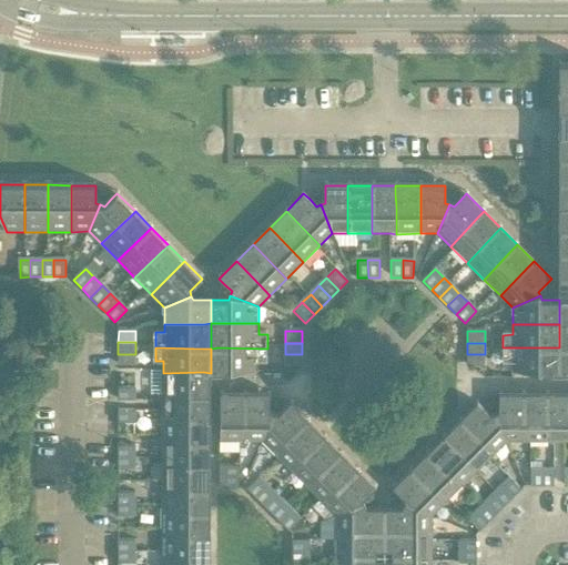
[(217,347),(211,349),(211,373),(217,373),(256,373),(259,373),(259,362),(267,362),(267,349),(217,347)]
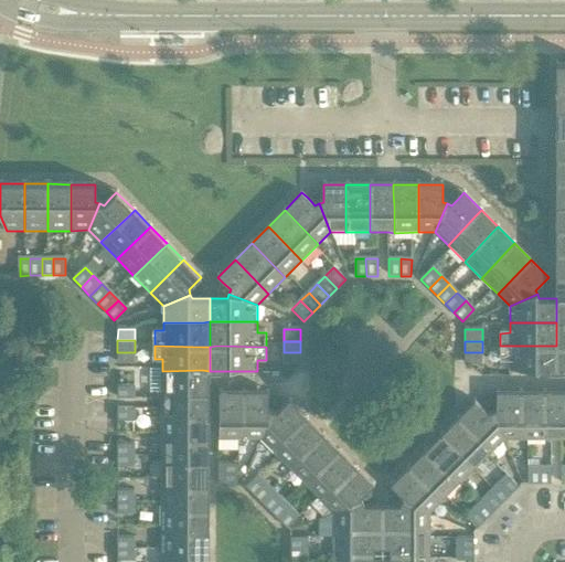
[(556,346),(500,346),(500,362),(509,362),(509,371),(532,371),(556,371),(556,346)]
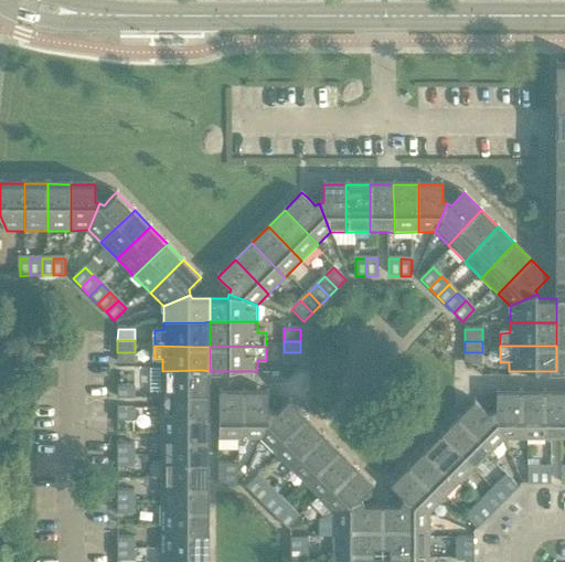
[(135,352),(117,352),(117,363),(135,363),(135,352)]
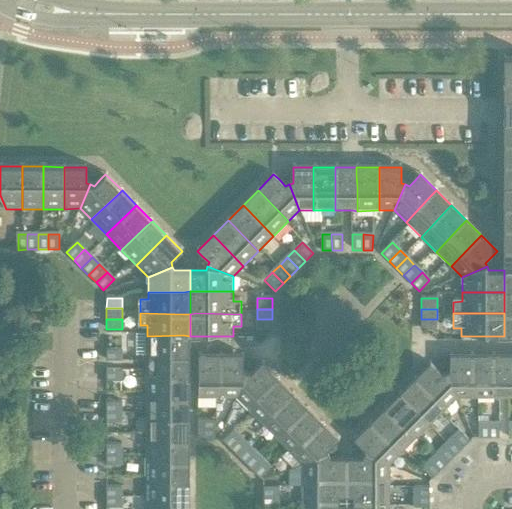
[(272,330),(272,319),(257,319),(257,330),(272,330)]
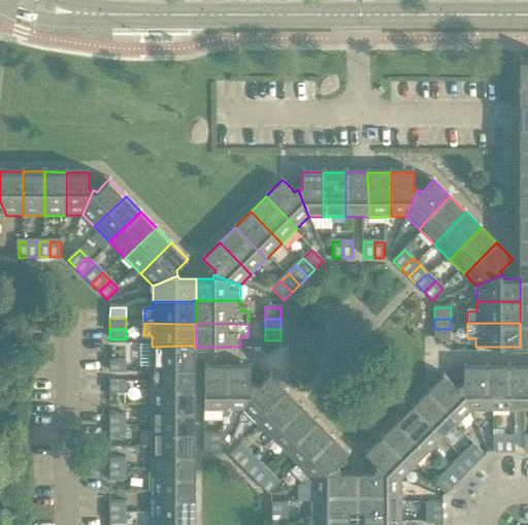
[(450,340),(451,329),(434,329),(434,340),(450,340)]
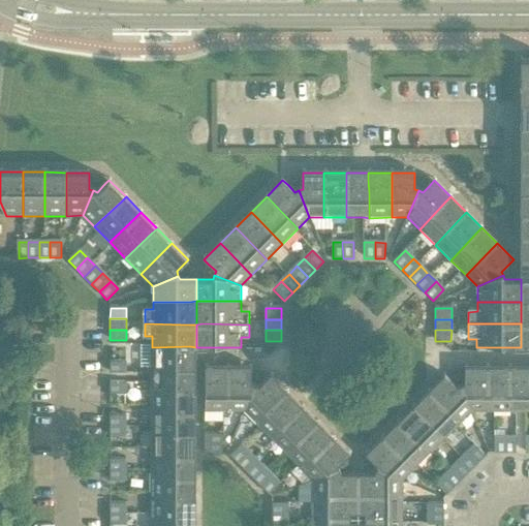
[(189,346),(152,347),(152,356),(152,369),(164,369),(173,369),(189,369),(196,369),(196,347),(189,346)]
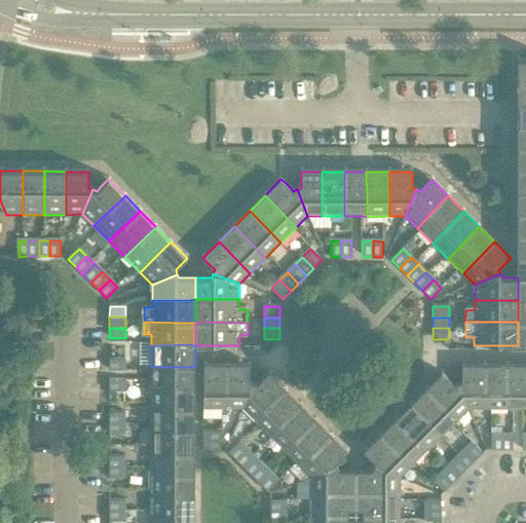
[(141,363),(140,364),(141,364),(140,367),(141,369),(141,370),(142,370),(148,370),(151,371),(151,367),(151,353),(150,353),(150,350),(149,349),(150,347),(149,347),(149,346),(149,345),(144,346),(144,347),(144,348),(143,348),(143,349),(142,350),(141,351),(142,352),(141,352),(141,356),(141,357),(141,358),(141,359),(141,361),(141,362),(141,363)]
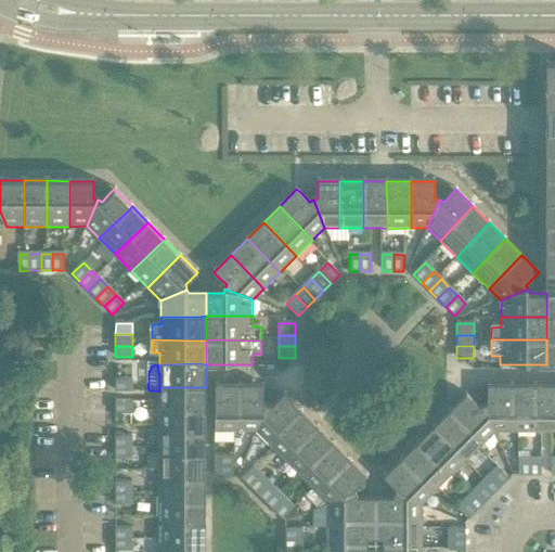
[(115,392),(132,392),(132,381),(115,381),(115,392)]
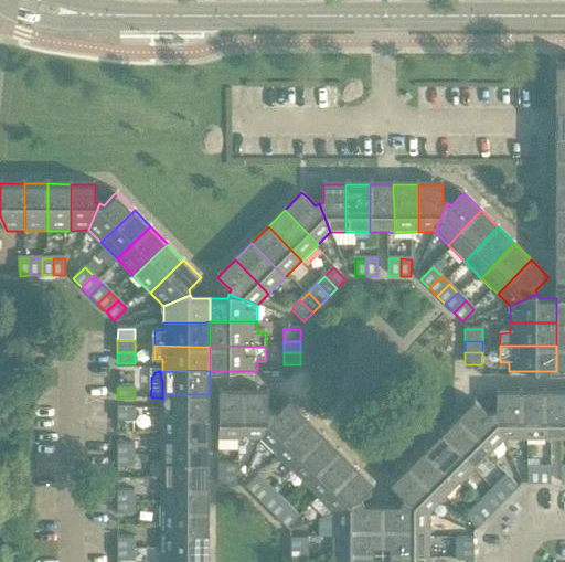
[(248,392),(220,392),(220,400),(220,441),(248,439),(248,400),(248,392)]
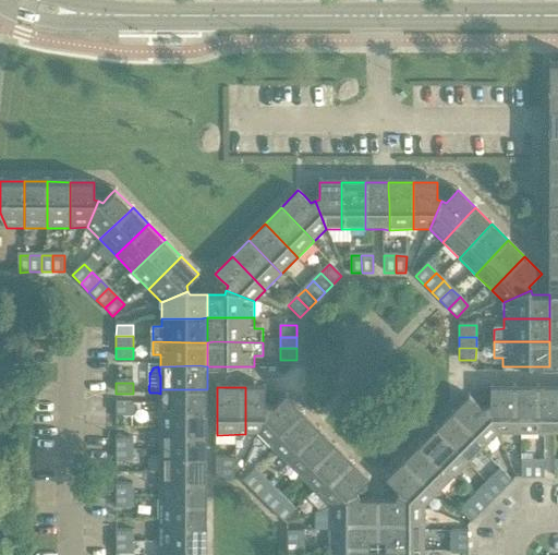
[(265,387),(245,387),(245,395),(245,434),(259,434),(269,407),(265,406),(265,395),(265,387)]
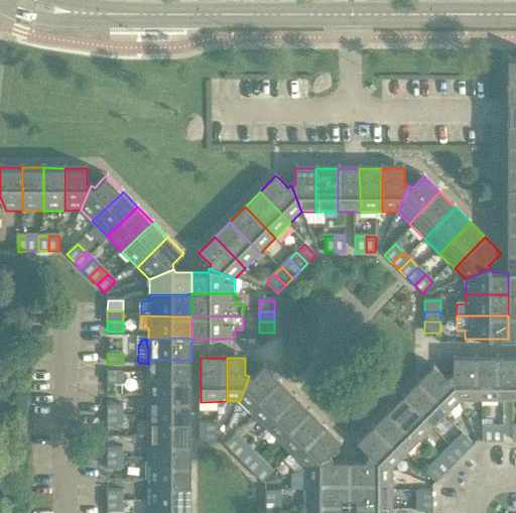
[(454,375),(449,376),(461,403),(477,402),(476,358),(454,358),(454,366),(454,375)]
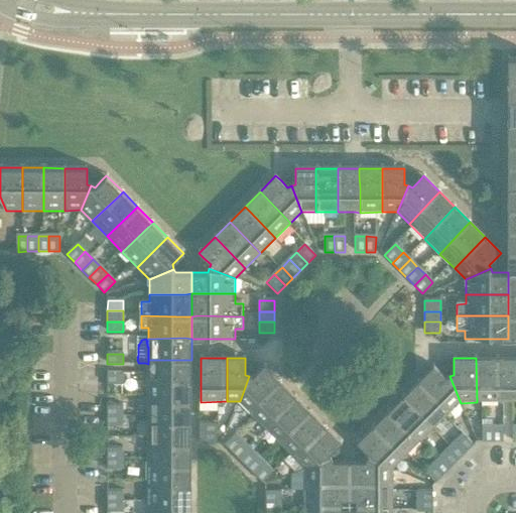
[(499,358),(476,358),(477,402),(499,402),(499,385),(499,358)]
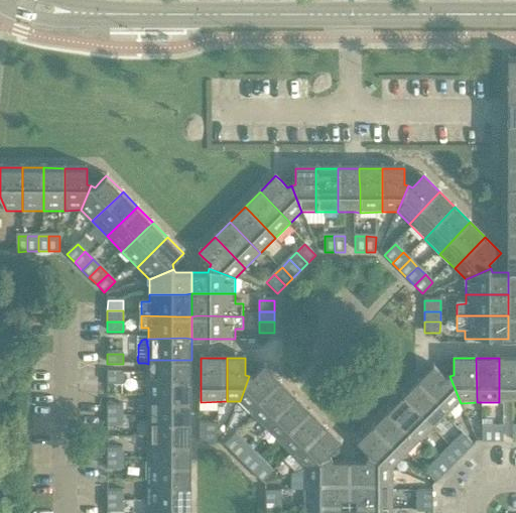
[(515,358),(499,358),(499,385),(499,402),(513,402),(515,402),(515,358)]
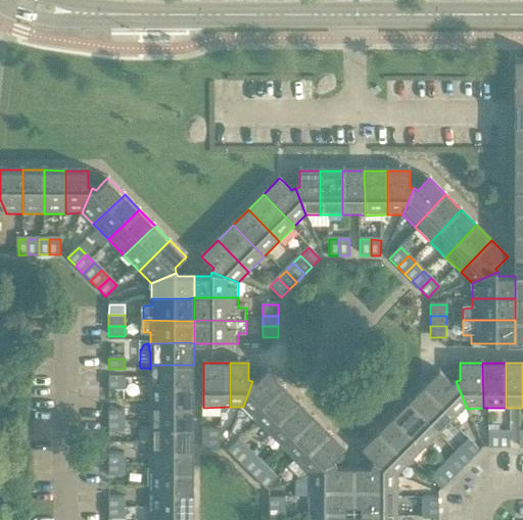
[(162,365),(150,365),(150,369),(150,379),(150,384),(194,384),(194,365),(187,365),(171,365),(162,365)]
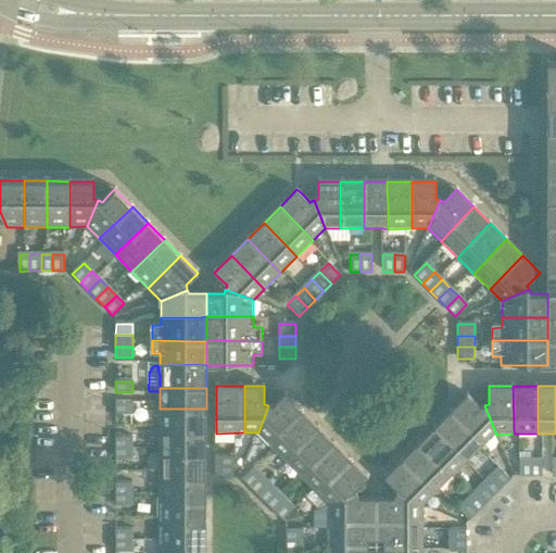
[(268,405),(258,432),(269,444),(297,417),(302,412),(285,394),(280,400),(273,407),(268,405)]
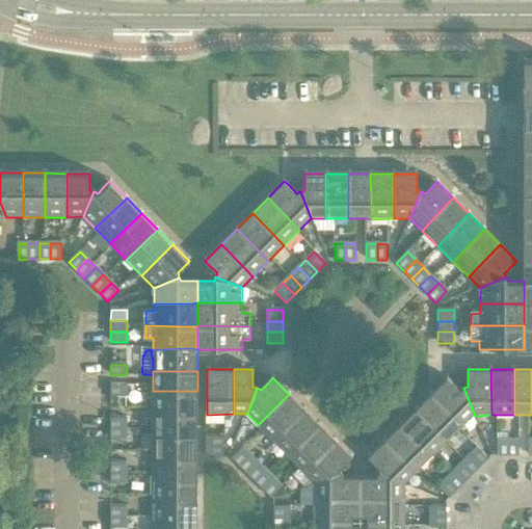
[(448,377),(431,394),(436,399),(463,427),(475,416),(463,388),(459,390),(453,382),(448,377)]
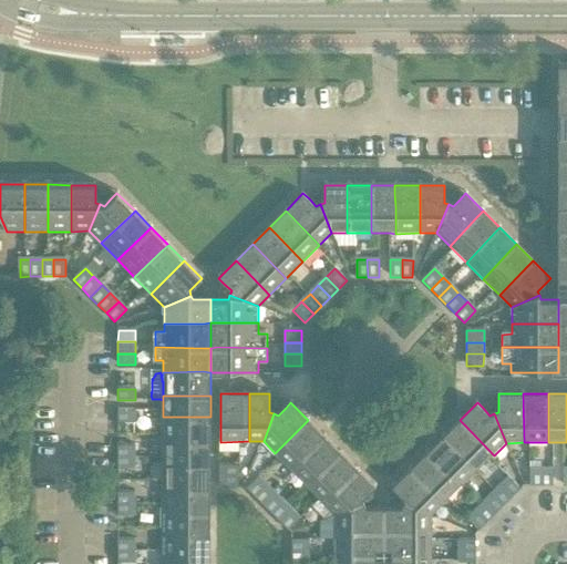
[(117,411),(117,422),(135,422),(135,411),(117,411)]
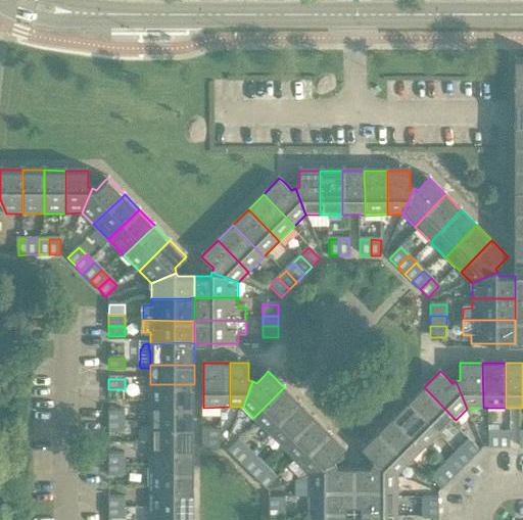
[(194,384),(150,384),(150,388),(150,407),(187,407),(194,407),(194,384)]
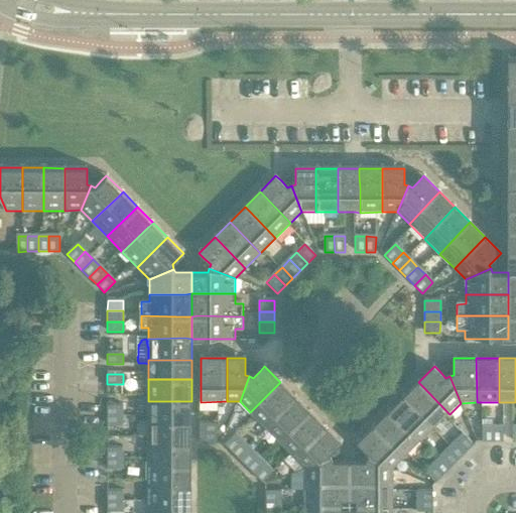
[(275,387),(250,412),(265,427),(290,402),(295,397),(280,382),(275,387)]
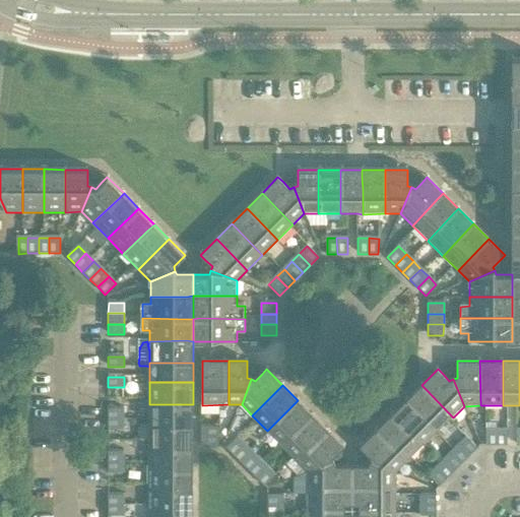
[(421,385),(406,400),(411,405),(438,433),(453,417),(427,390),(421,385)]
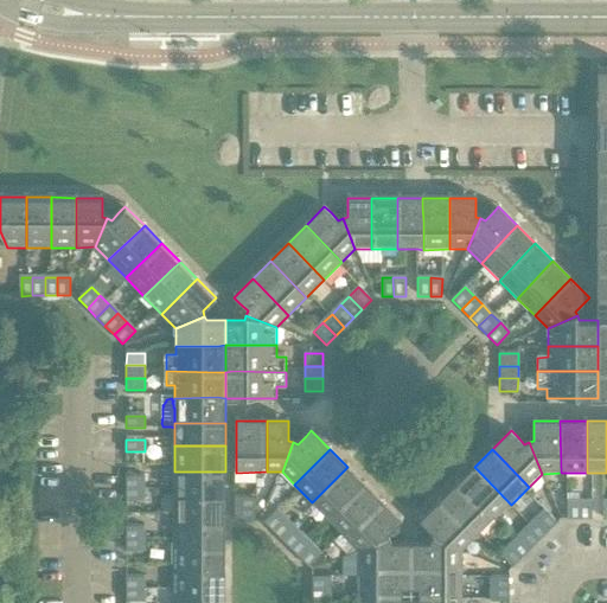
[(342,473),(312,502),(330,520),(359,491),(365,485),(347,467),(342,473)]
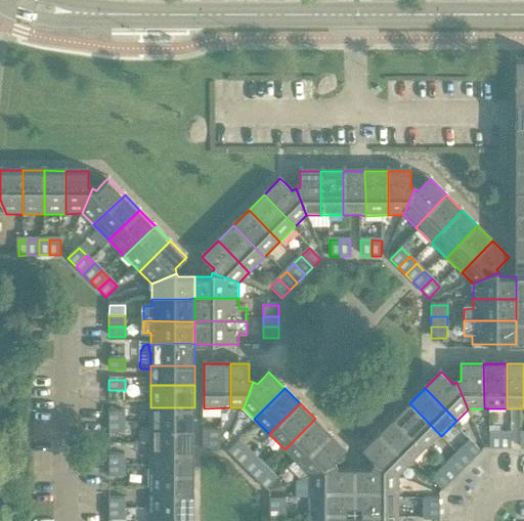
[(409,403),(394,419),(399,424),(426,451),(441,436),(415,408),(409,403)]
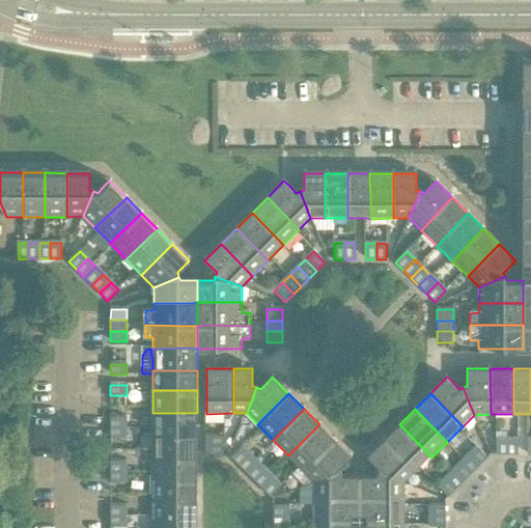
[(190,413),(152,413),(152,435),(190,435),(197,435),(197,413),(190,413)]
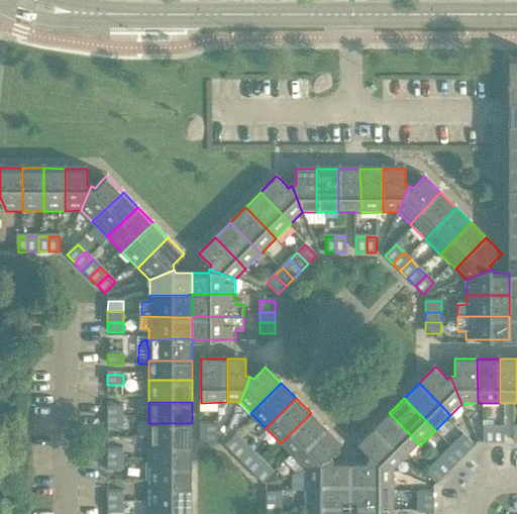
[(107,407),(107,417),(123,417),(123,407),(107,407)]
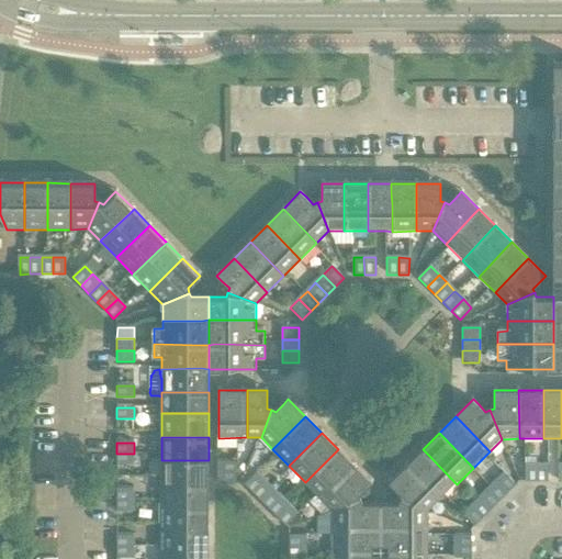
[(333,455),(305,482),(322,499),(349,471),(355,466),(338,449),(333,455)]
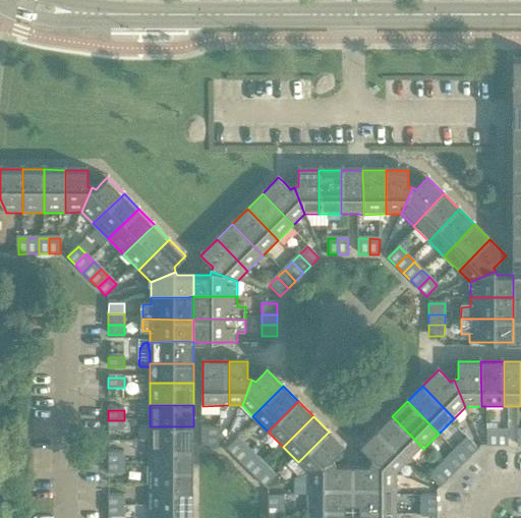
[(392,416),(377,430),(382,437),(408,464),(423,449),(397,421),(392,416)]
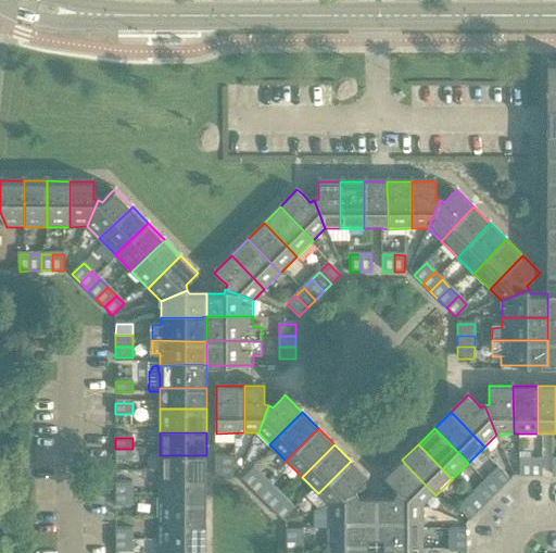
[(133,460),(133,449),(115,449),(115,460),(133,460)]
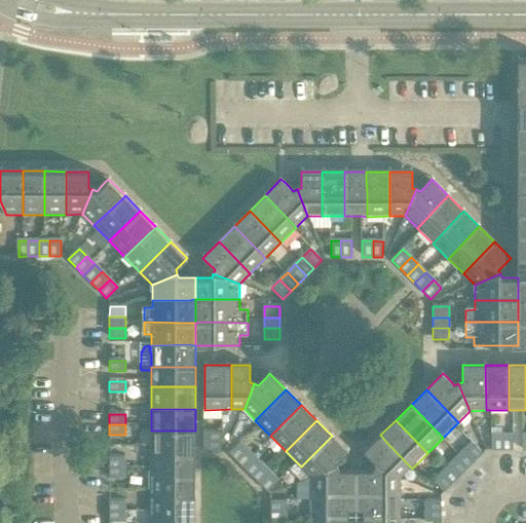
[(188,431),(151,431),(151,452),(188,452),(195,452),(195,431),(188,431)]
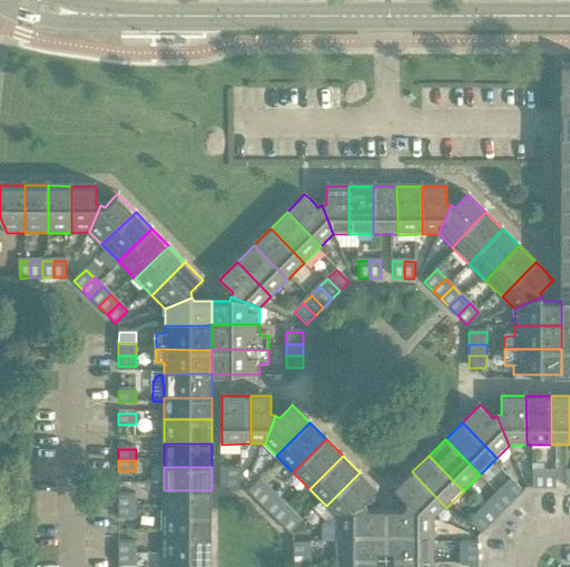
[(220,479),(238,479),(238,468),(220,468),(220,479)]
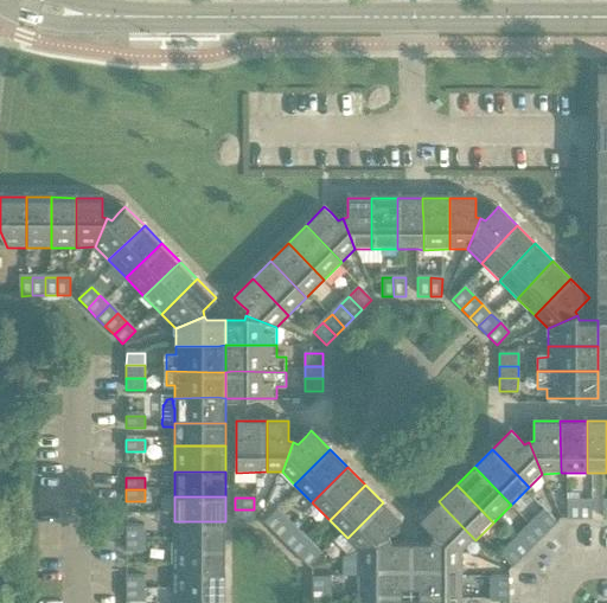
[(439,501),(420,520),(426,527),(434,534),(432,540),(462,553),(475,540),(445,508),(439,501)]
